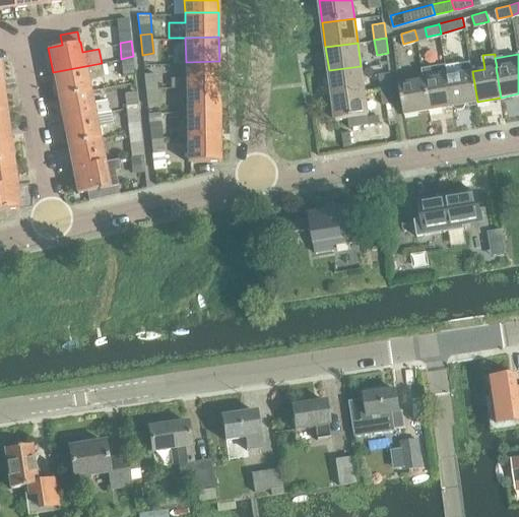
[(123,73),(134,71),(133,56),(121,59),(123,73)]
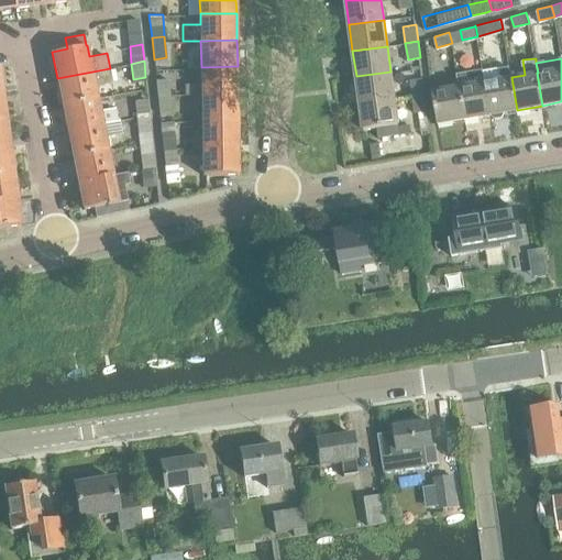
[(485,81),(491,114),(492,114),(495,118),(503,117),(505,112),(517,110),(511,77),(509,65),(499,67),(500,78),(485,81)]
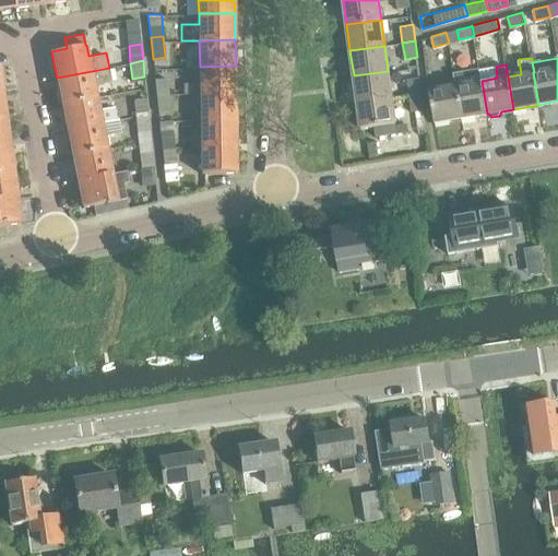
[(200,82),(183,82),(183,93),(200,93),(236,92),(236,66),(200,67),(200,82)]
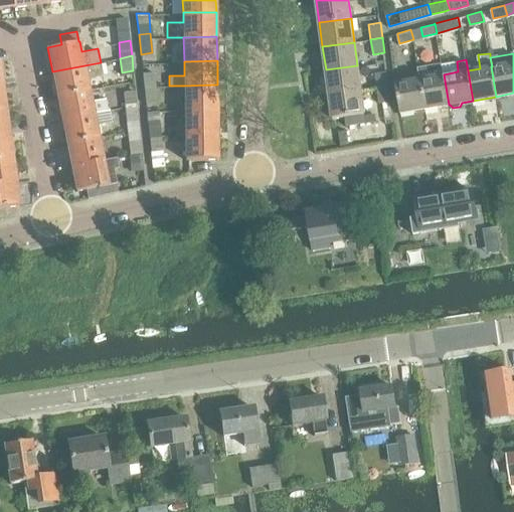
[(103,73),(101,62),(52,71),(57,96),(90,89),(87,77),(103,73)]
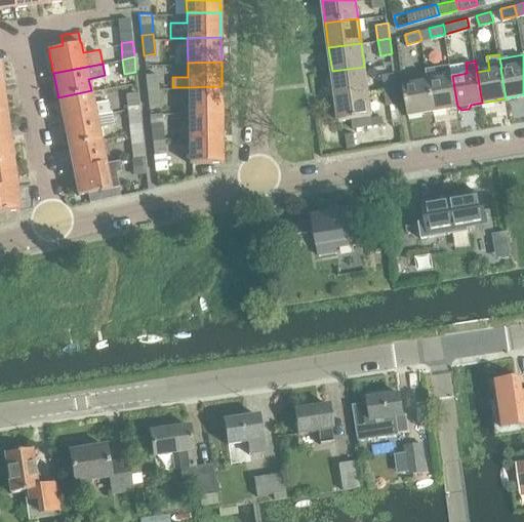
[(438,66),(426,67),(428,80),(434,111),(457,107),(452,76),(450,64),(438,66)]
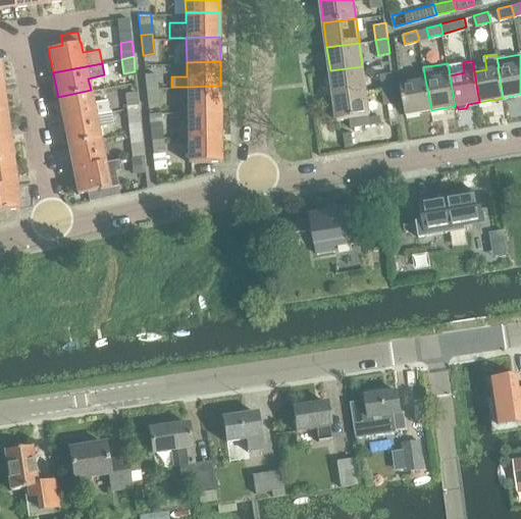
[(366,90),(362,66),(330,70),(333,95),(366,90)]
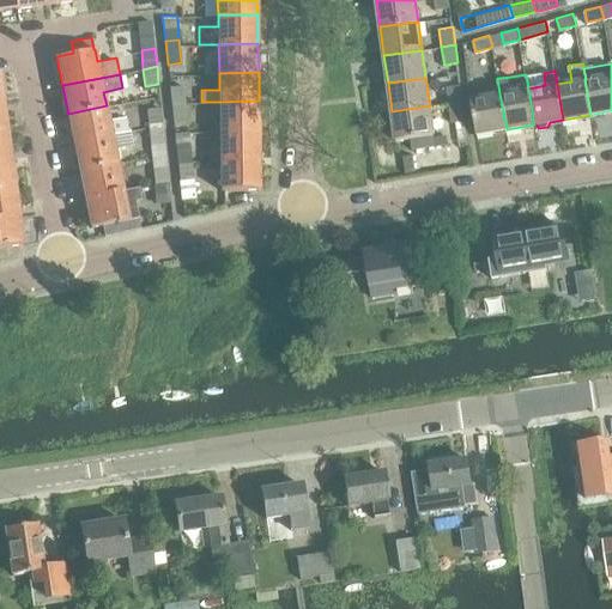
[(447,85),(449,103),(462,101),(460,83),(447,85)]
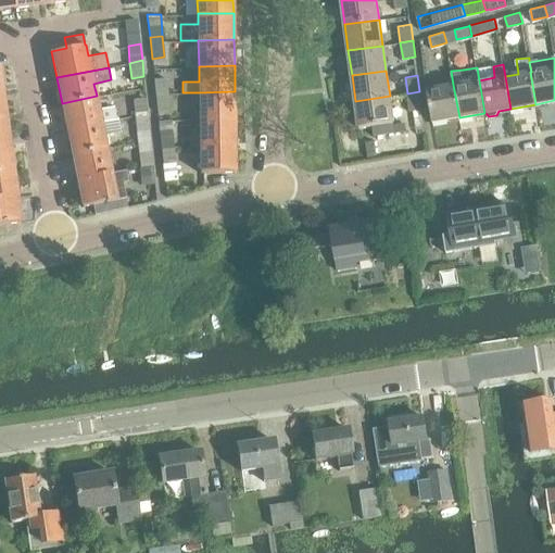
[(166,76),(154,77),(155,93),(168,92),(166,76)]
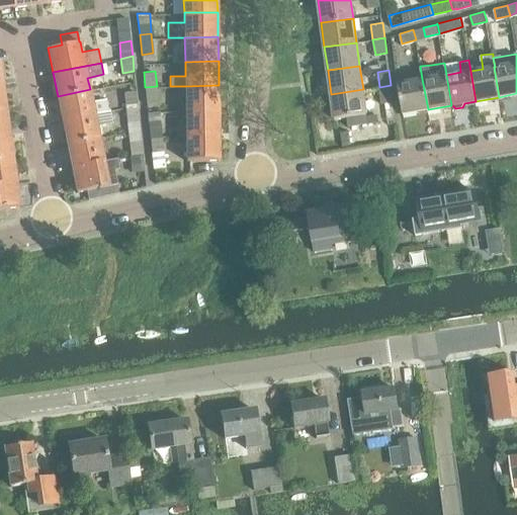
[(403,113),(428,109),(422,79),(397,83),(403,113)]
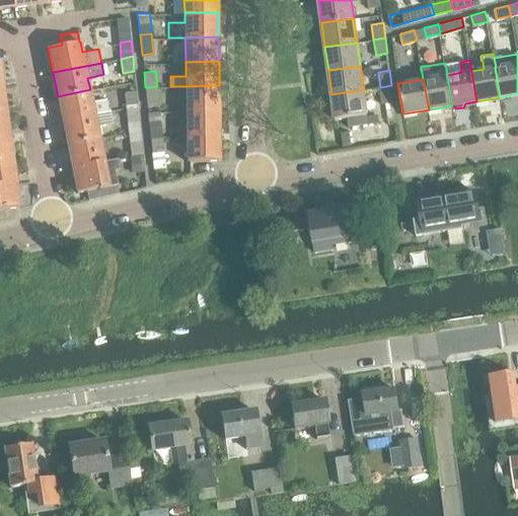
[(219,85),(186,86),(187,111),(219,112),(219,85)]
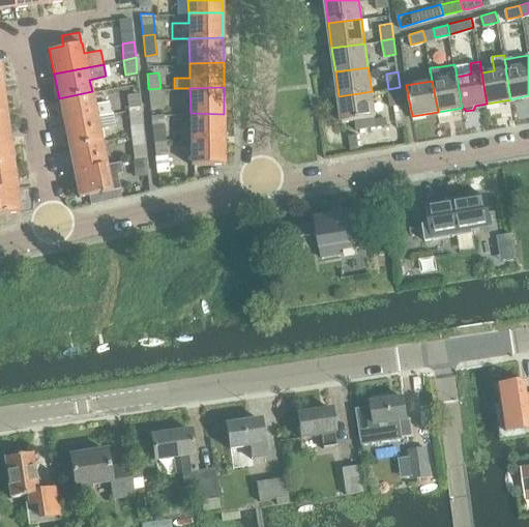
[(403,103),(400,87),(388,89),(390,105),(403,103)]
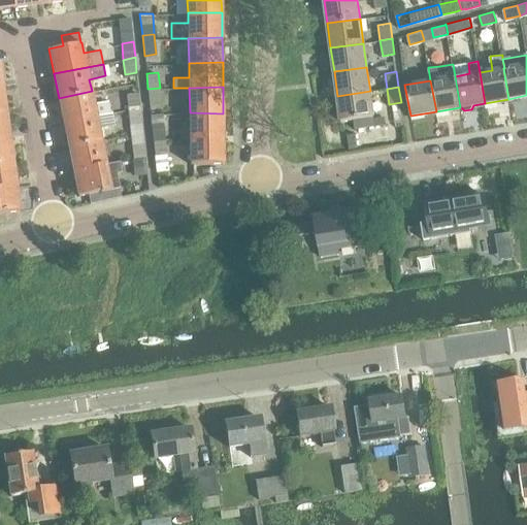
[(162,103),(160,88),(147,89),(150,104),(162,103)]
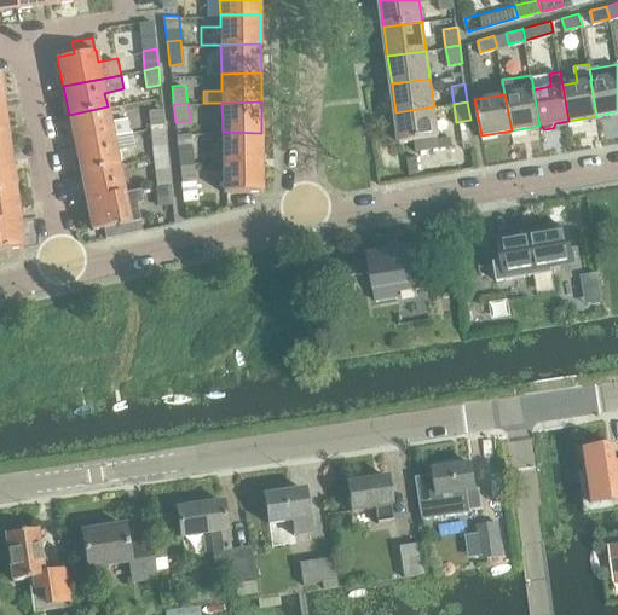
[(128,117),(110,120),(108,106),(69,115),(75,143),(133,131),(131,131),(128,117)]
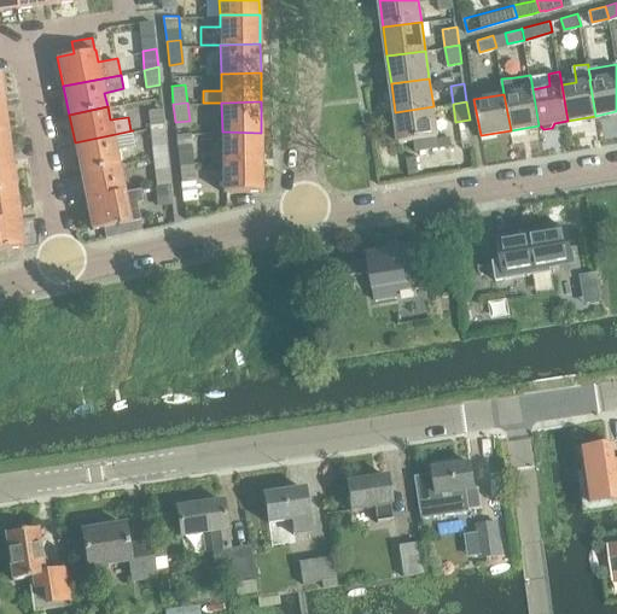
[(437,136),(434,106),(395,112),(399,141),(415,139),(437,136)]
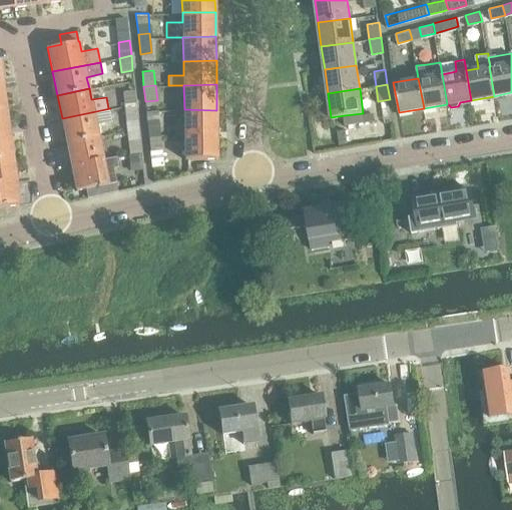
[(123,90),(125,105),(136,102),(134,89),(123,90)]
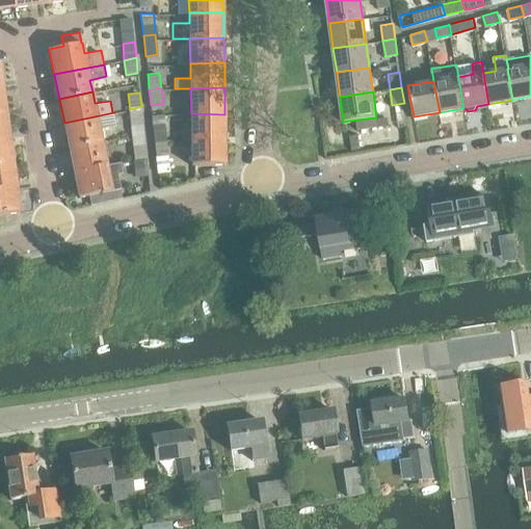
[(141,106),(130,109),(132,134),(143,132),(141,106)]
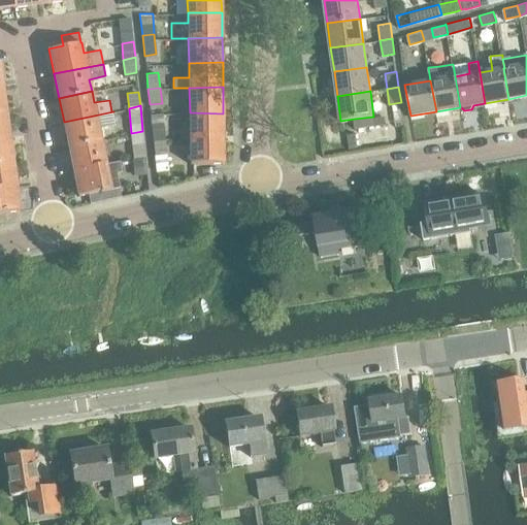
[(6,110),(0,110),(0,136),(10,135),(6,110)]
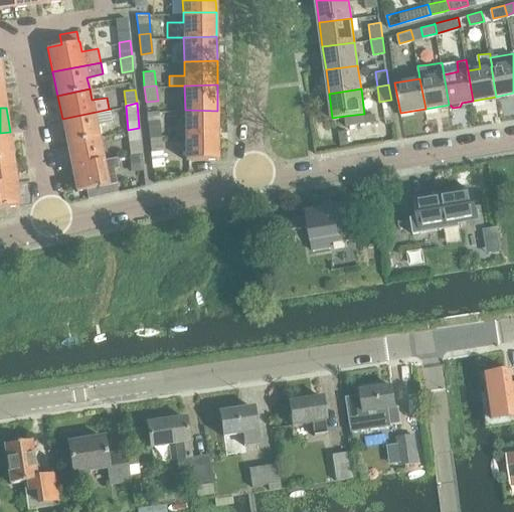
[(113,121),(111,109),(62,119),(67,142),(100,136),(97,124),(113,121)]
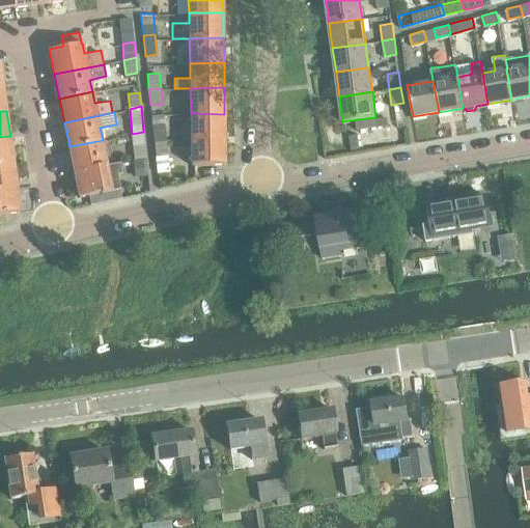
[(151,114),(155,145),(166,143),(163,113),(151,114)]
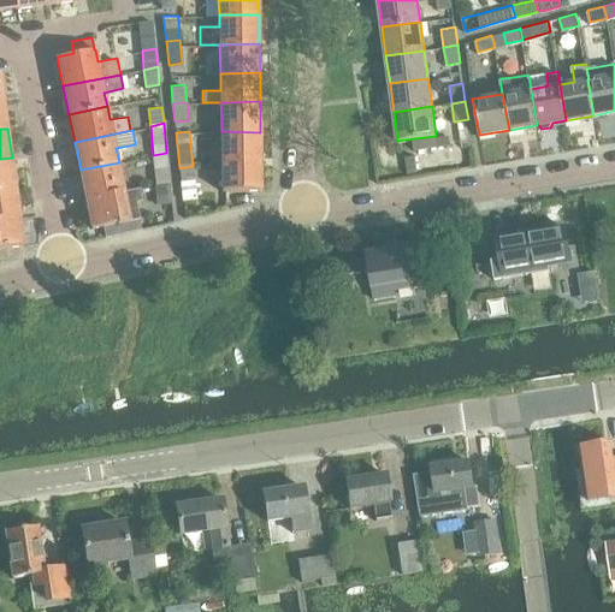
[(260,132),(222,131),(222,160),(261,159),(260,132)]
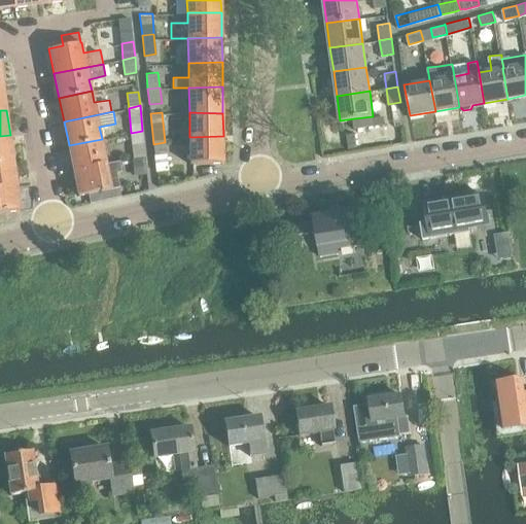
[(373,116),(354,118),(355,128),(374,125),(385,123),(384,115),(373,116)]
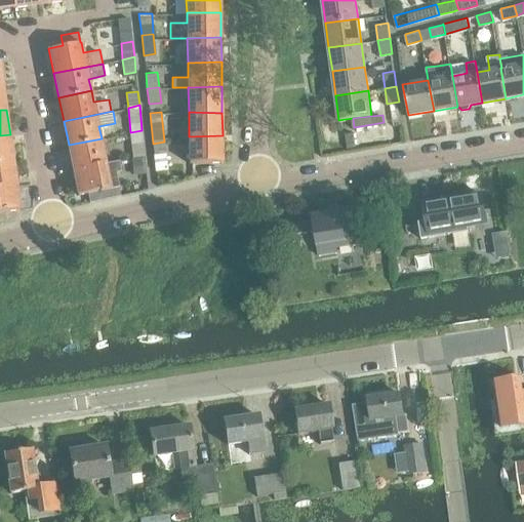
[(130,132),(133,157),(145,155),(142,130),(130,132)]
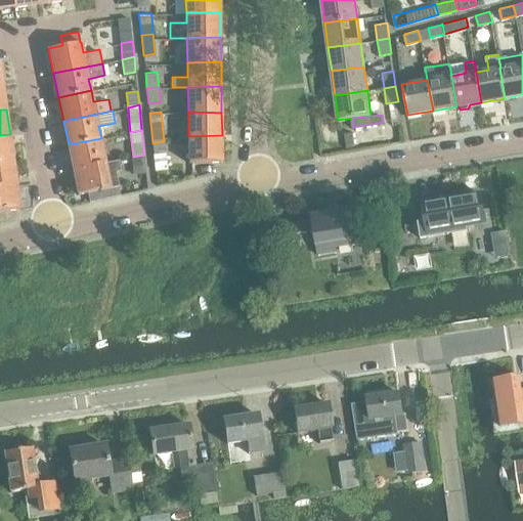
[(353,131),(345,132),(347,146),(355,145),(353,131)]
